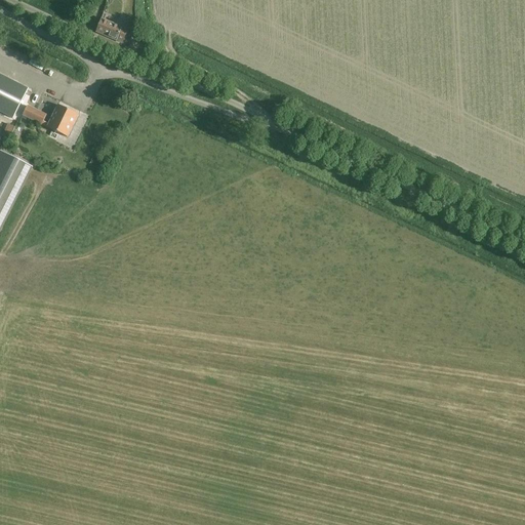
[(101,19),(95,33),(122,44),(128,31),(122,28),(123,25),(117,22),(116,26),(101,19)]
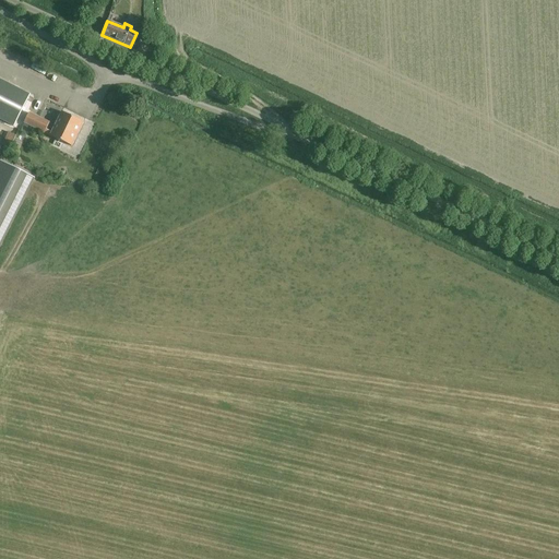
[(0,80),(0,119),(14,127),(30,96),(0,80)]
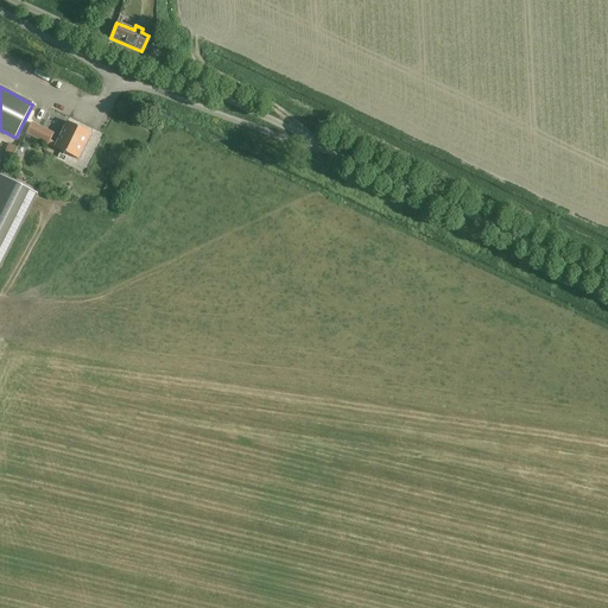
[(77,158),(90,133),(68,122),(56,149),(77,158)]
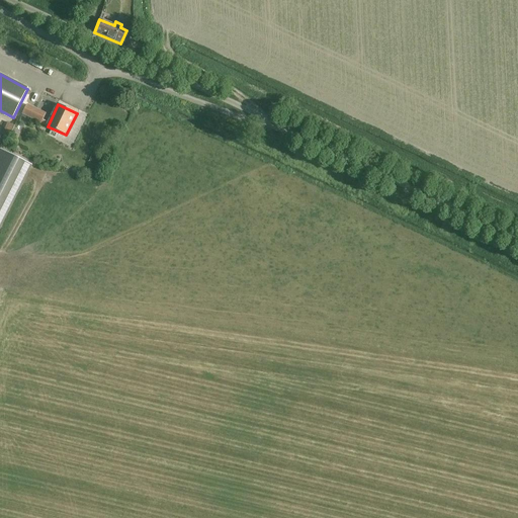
[(22,116),(27,119),(40,125),(47,113),(28,105),(22,116)]
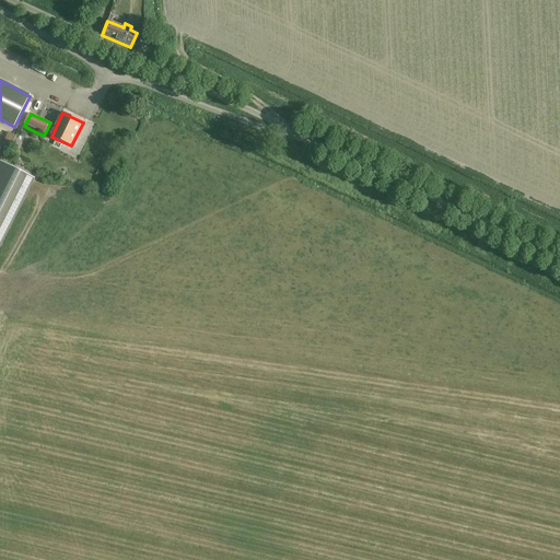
[(0,243),(33,178),(0,162),(0,243)]
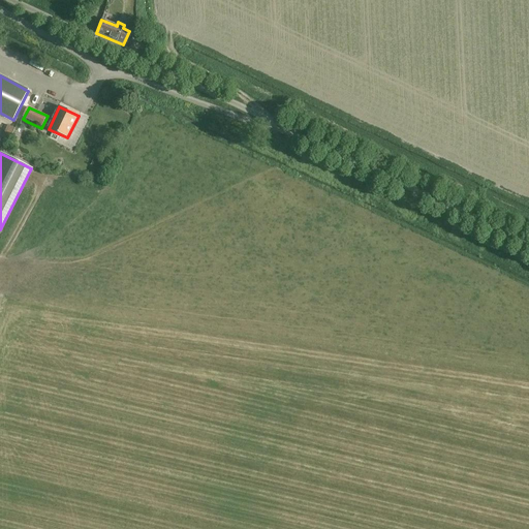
All buildings are outlined.
